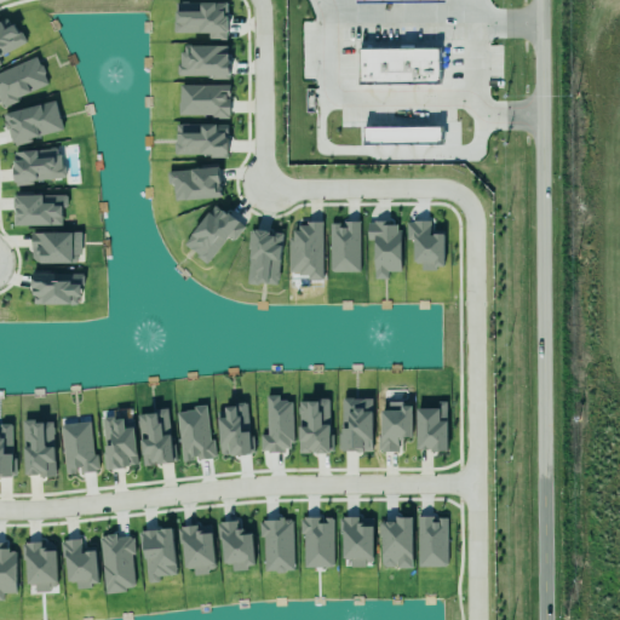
[(176,3),(174,33),(208,33),(208,39),(227,40),(228,4),(176,3)]
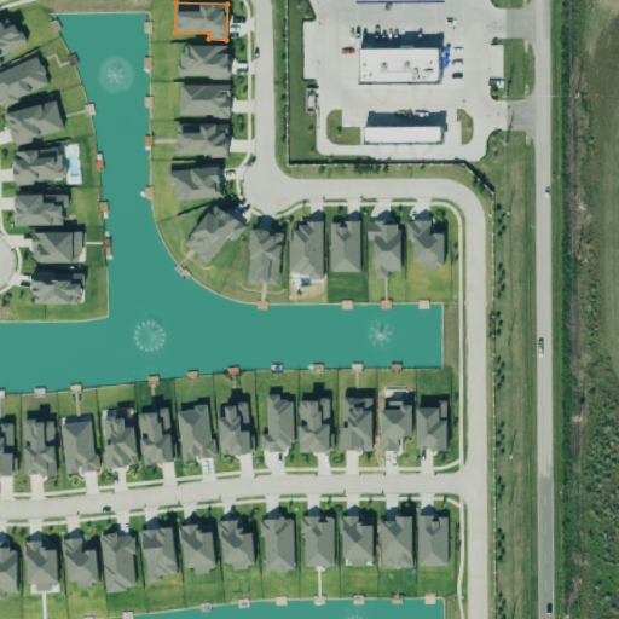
[(0,56),(23,45),(11,17),(0,22),(0,64),(1,64),(0,63),(0,56)]
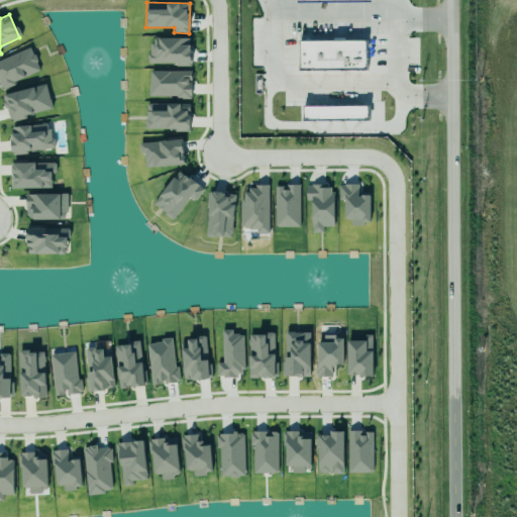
[(149,65),(190,65),(191,38),(150,37),(149,65)]
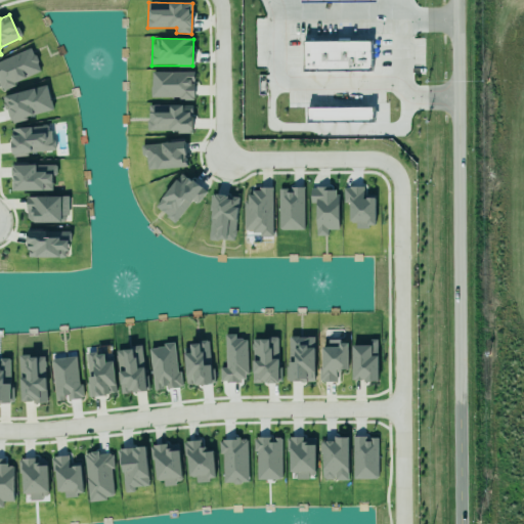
[(303,42),(303,71),(370,70),(370,41),(303,42)]
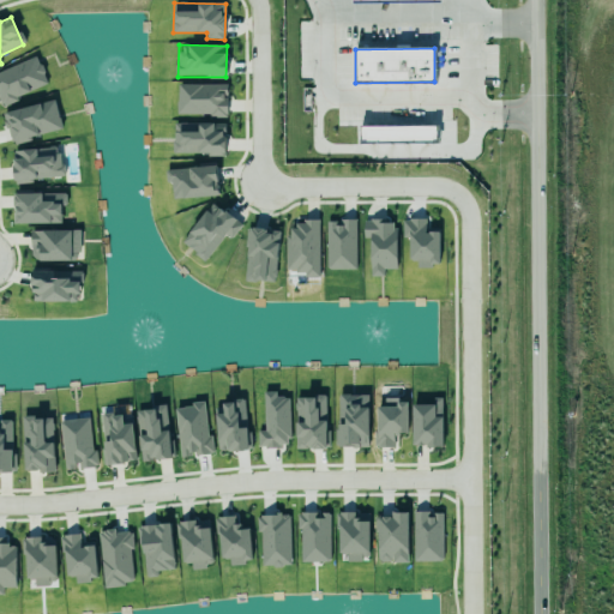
[(0,104),(48,85),(36,56),(0,71),(0,104)]
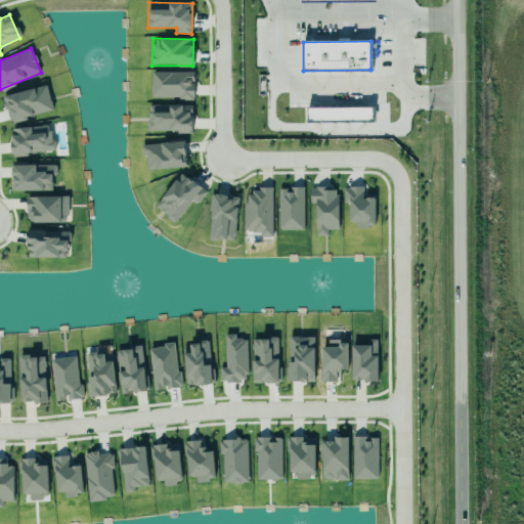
[(193,72),(151,72),(150,97),(193,98),(193,72)]
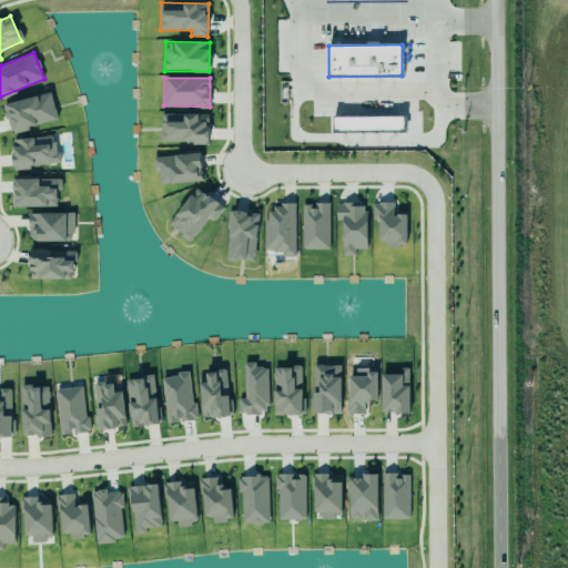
[(10,132),(58,121),(51,93),(3,103),(10,132)]
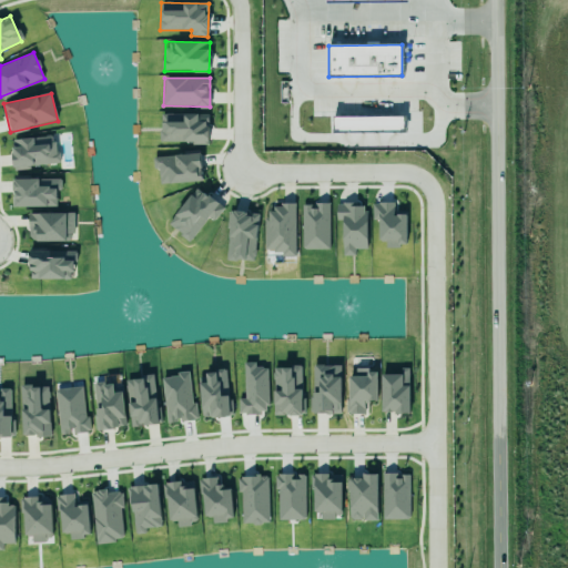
[(161,112),(184,112),(185,109),(198,109),(198,112),(209,112),(209,138),(184,138),(184,140),(160,140),(160,134),(159,133),(159,128),(161,128),(161,112)]
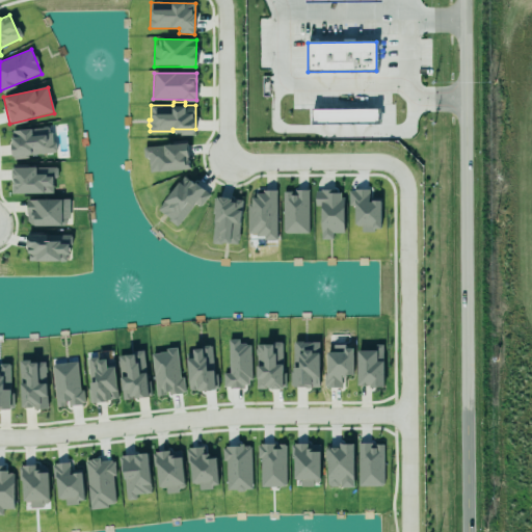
[(378,109),(313,109),(313,123),(378,122),(378,109)]
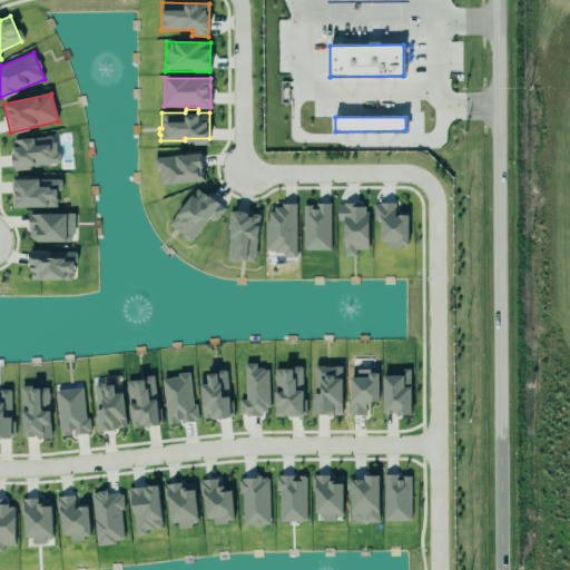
[(11,139),(13,168),(58,166),(57,137),(11,139)]
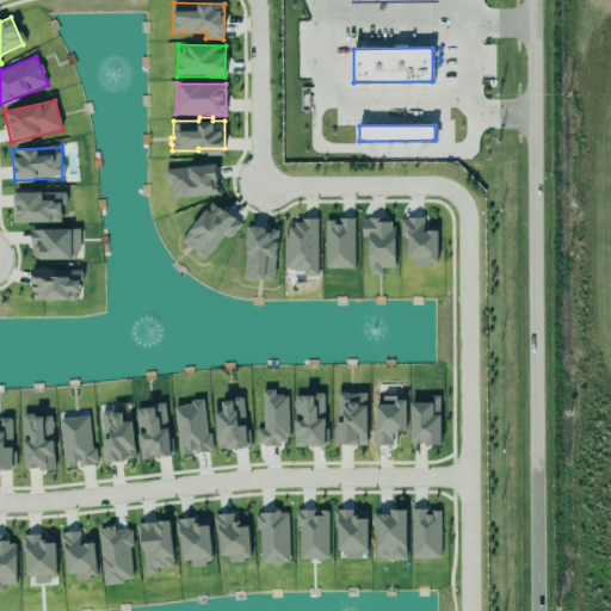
[(218,195),(215,164),(164,170),(165,181),(171,181),(172,199),(218,195)]
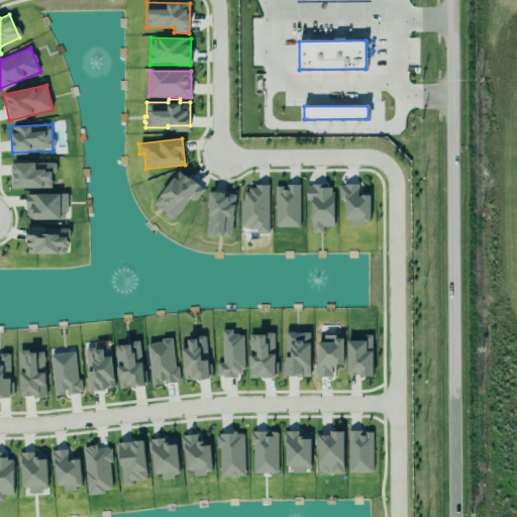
[(53,189),(53,163),(12,162),(12,188),(53,189)]
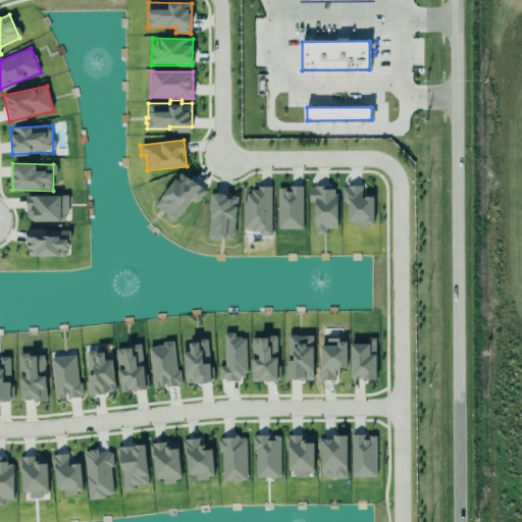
[(155,209),(176,221),(189,200),(197,205),(206,189),(177,172),(155,209)]
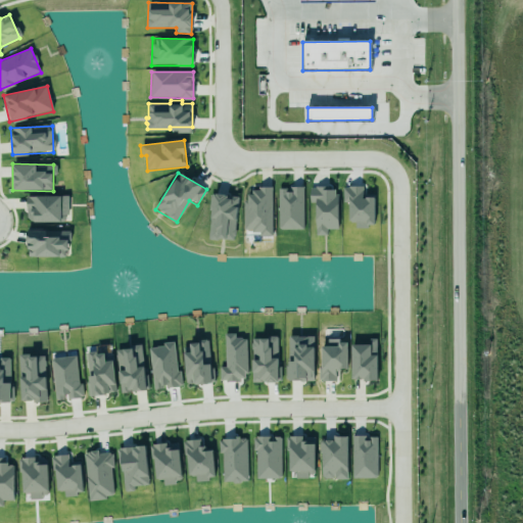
[(374,197),(363,197),(363,186),(342,187),(342,202),(349,202),(350,228),(374,227),(374,197)]
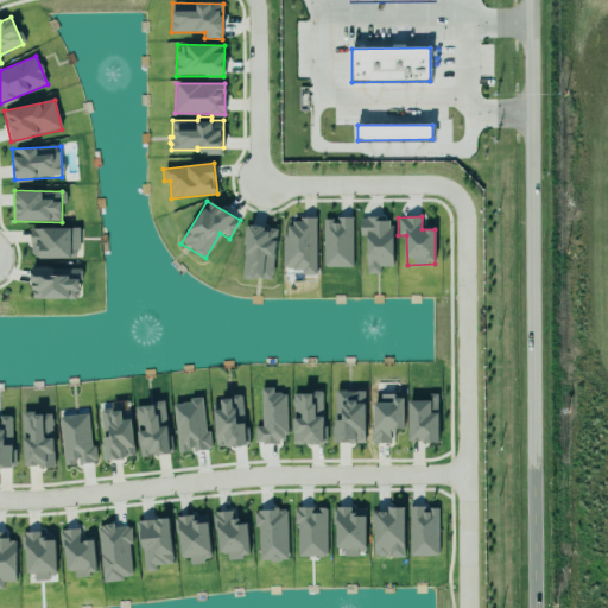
[(324,267),(353,266),(352,217),(323,219),(324,267)]
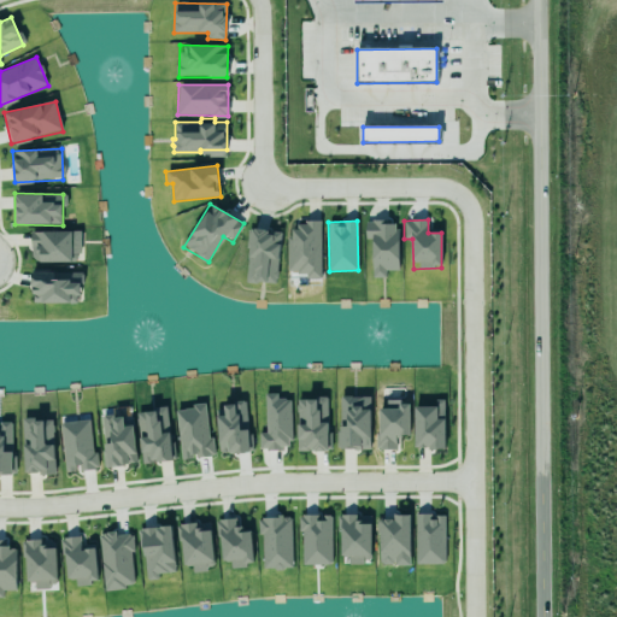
[(399,270),(398,221),(365,221),(365,240),(372,240),(372,277),(386,277),(386,270),(399,270)]
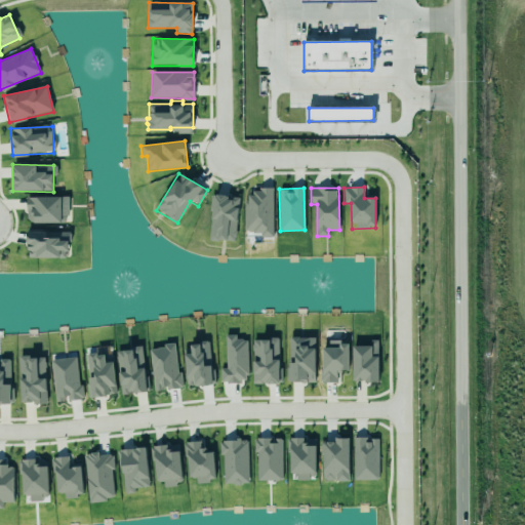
[(273,189),(246,189),(245,235),(273,235),(273,189)]
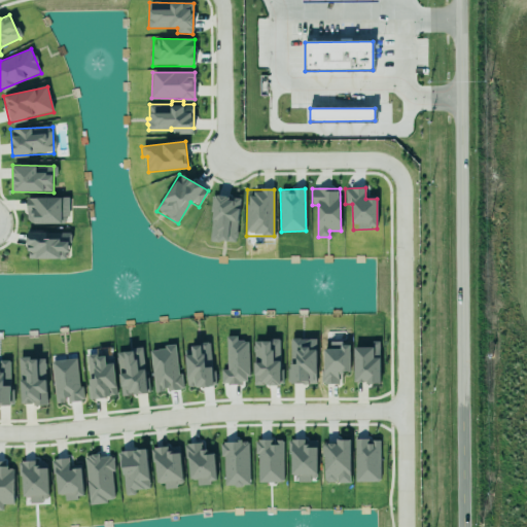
[(24,196),(25,221),(57,219),(57,222),(63,221),(62,214),(66,214),(65,202),(60,203),(60,195),(24,196)]
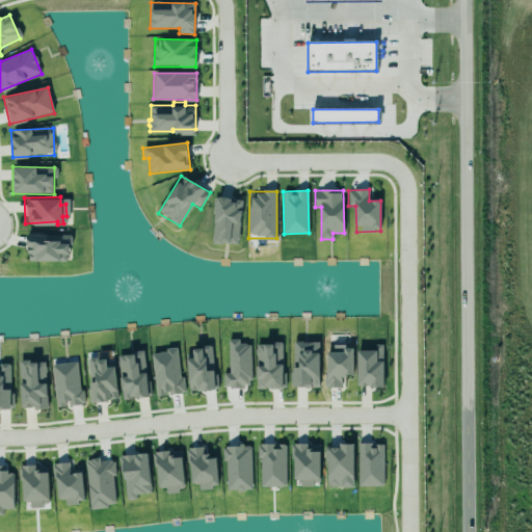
[(211,242),(238,245),(243,200),(215,196),(211,242)]
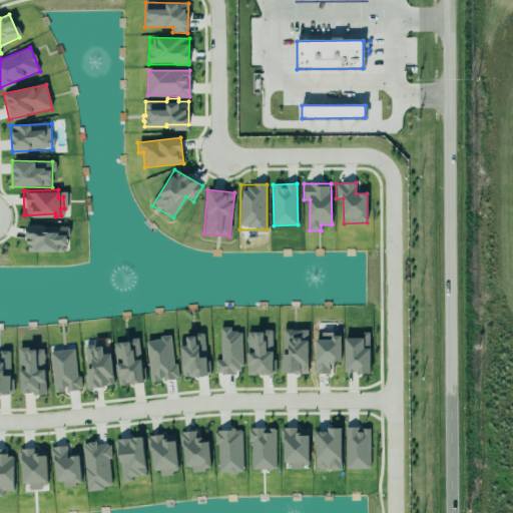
[(26,251),(66,251),(67,226),(27,226),(26,251)]
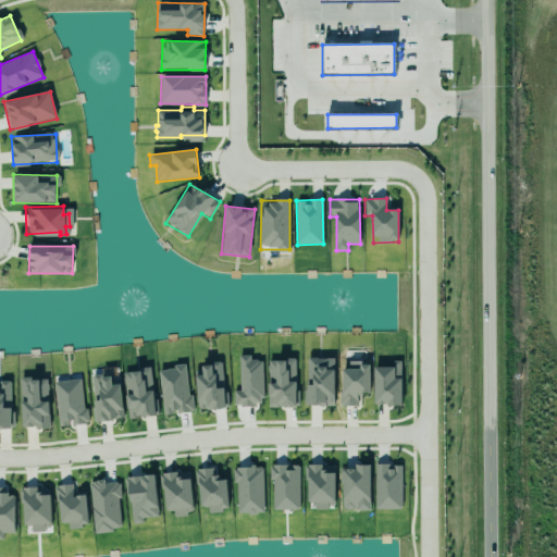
[(262,360),(251,360),(251,355),(239,356),(239,391),(234,391),(234,406),(263,405),(262,360)]
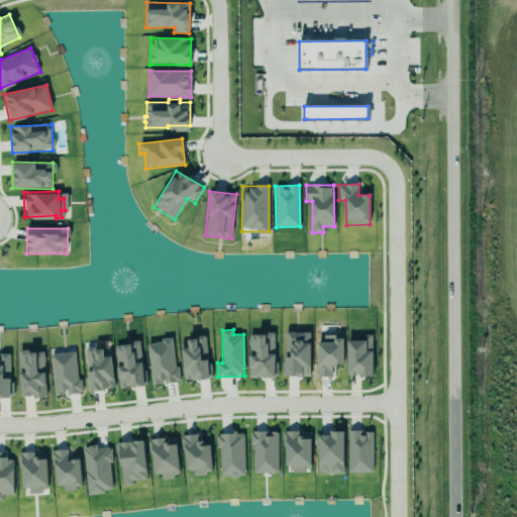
[(248,332),(255,332),(255,329),(271,329),(271,347),(275,347),(275,375),(248,375),(248,332)]
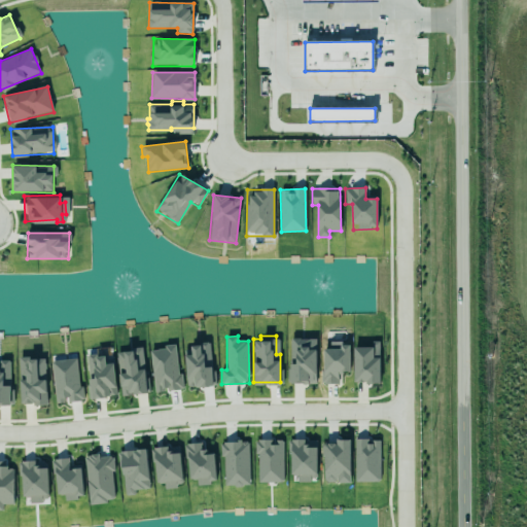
[(290,339),(289,384),(316,384),(317,340),(290,339)]
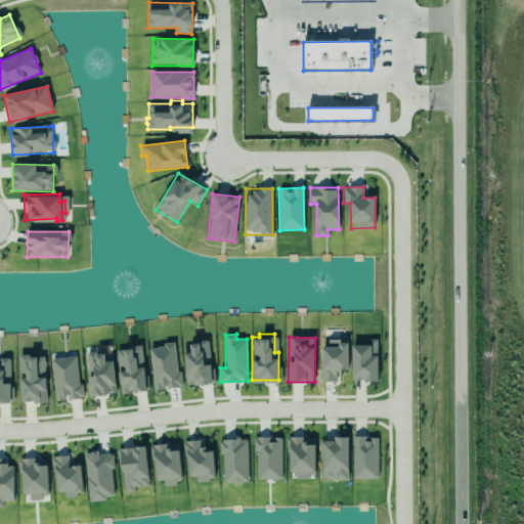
[(351,341),(352,376),(363,376),(363,380),(378,380),(378,337),(369,337),(369,341),(351,341)]
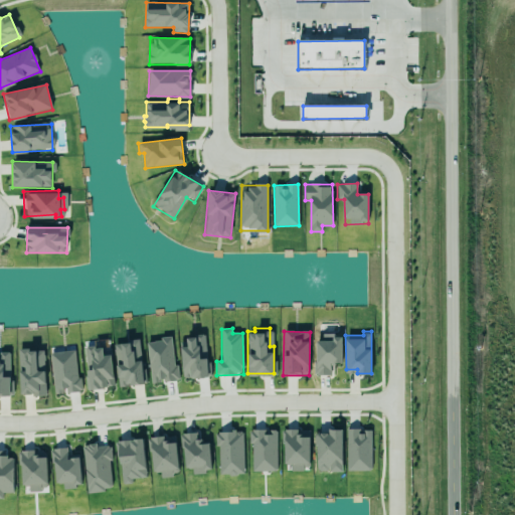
[(317,337),(334,337),(334,333),(340,333),(341,357),(334,357),(334,362),(329,362),(330,373),(316,374),(316,372),(313,372),(313,358),(317,358),(317,337)]
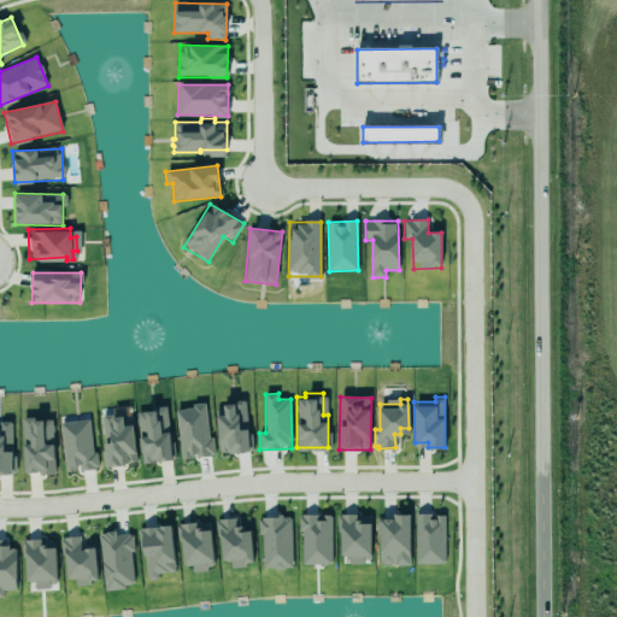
[(217,406),(218,453),(248,452),(247,405),(217,406)]
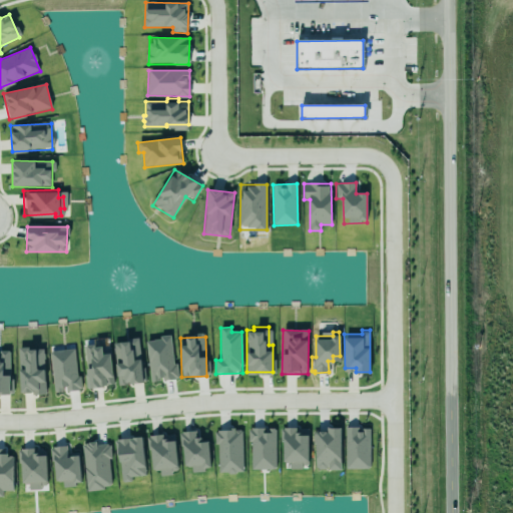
[(146,340),(150,383),(160,382),(160,380),(175,379),(172,338),(146,340)]
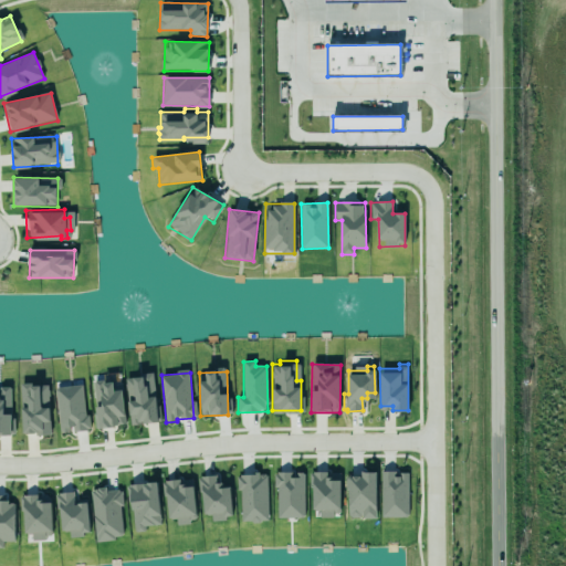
[(129,426),(158,422),(154,375),(125,378),(129,426)]
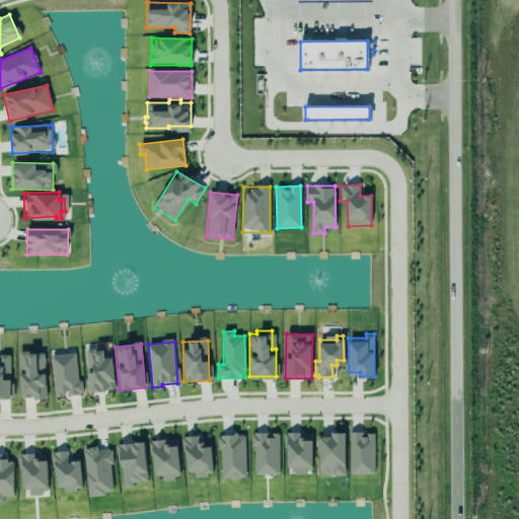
[(103,350),(86,350),(88,392),(115,390),(113,358),(104,359),(103,350)]
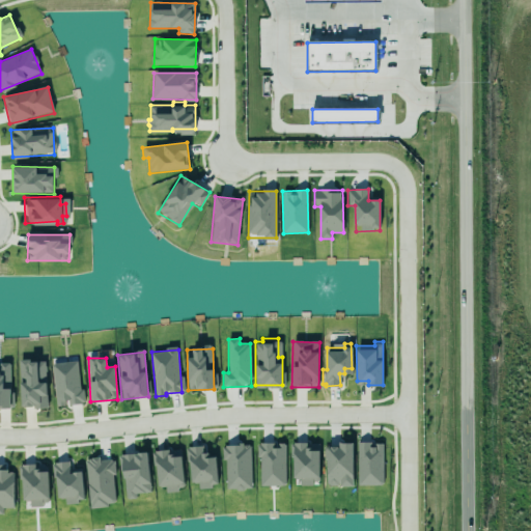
[(0,361),(7,360),(10,404),(0,404),(0,361)]
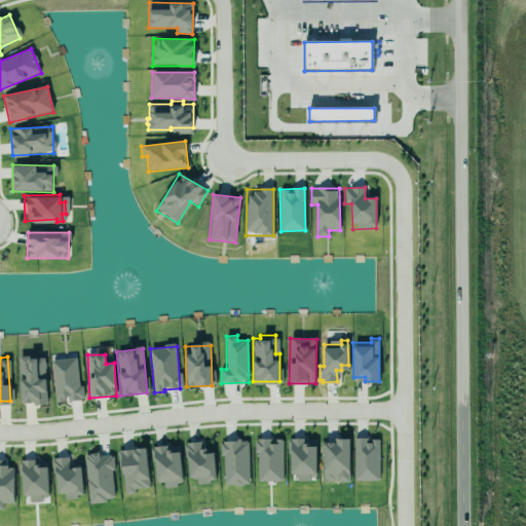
[(46,404),(45,357),(19,358),(21,405),(46,404)]
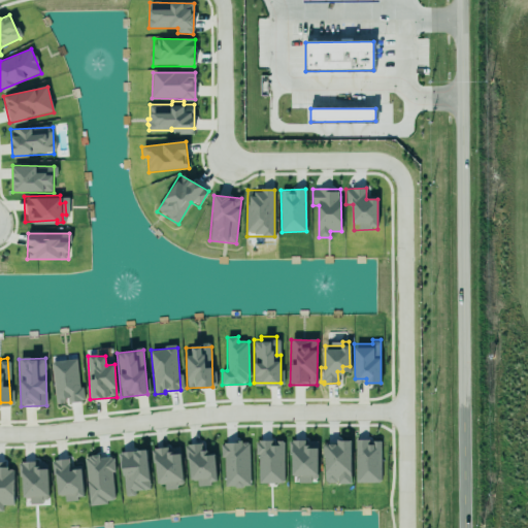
[(66,402),(80,402),(78,360),(53,361),(55,404),(66,403),(66,402)]
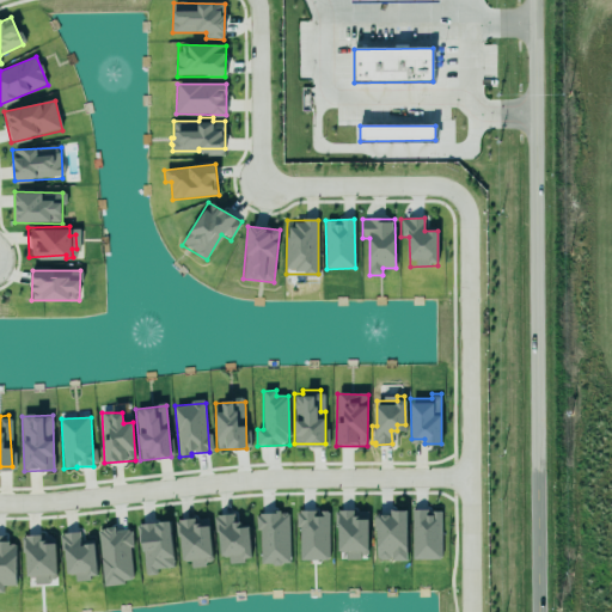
[(329,512),(314,512),(314,510),(299,512),(299,561),(329,561),(329,512)]
